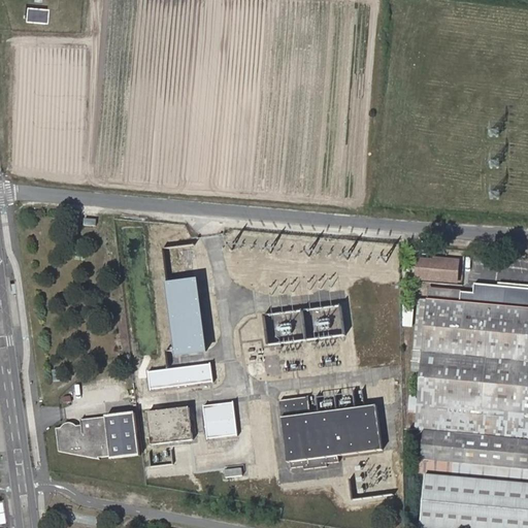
[(47,9),(28,8),(27,21),(46,22),(47,9)]
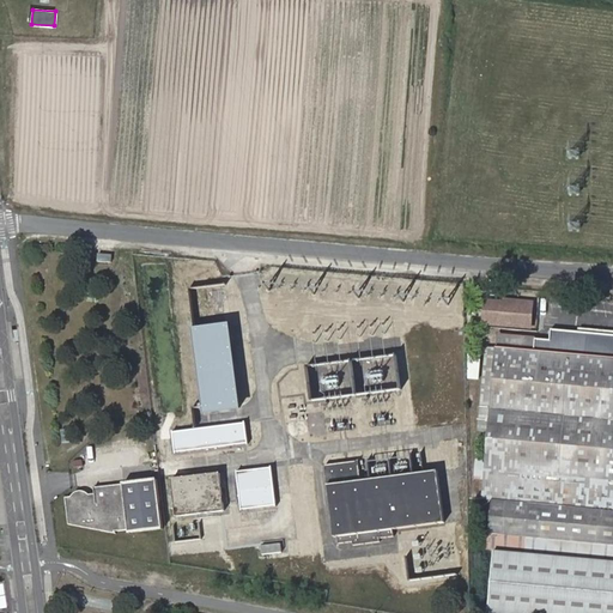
[(533,327),(535,303),(507,299),(507,303),(487,302),(486,323),(533,327)]
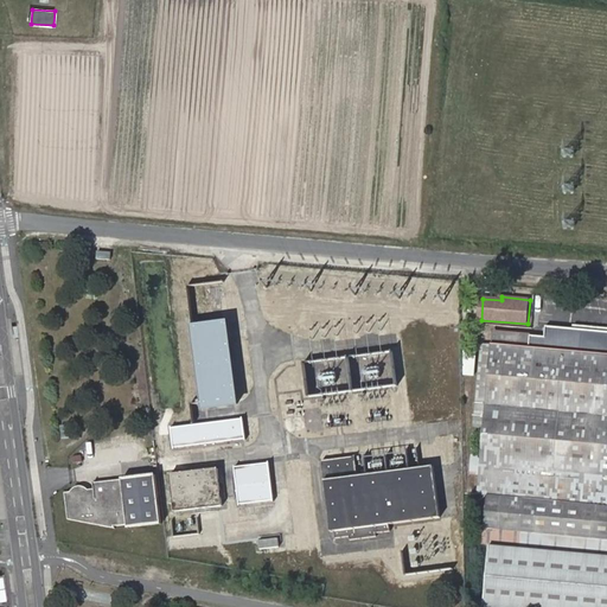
[(192,325),(189,325),(199,410),(236,406),(225,320),(192,325)]
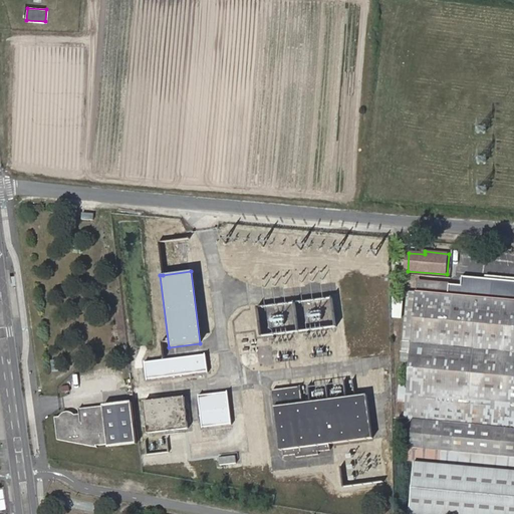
[(513,281),(462,277),(462,286),(513,290),(513,281)]
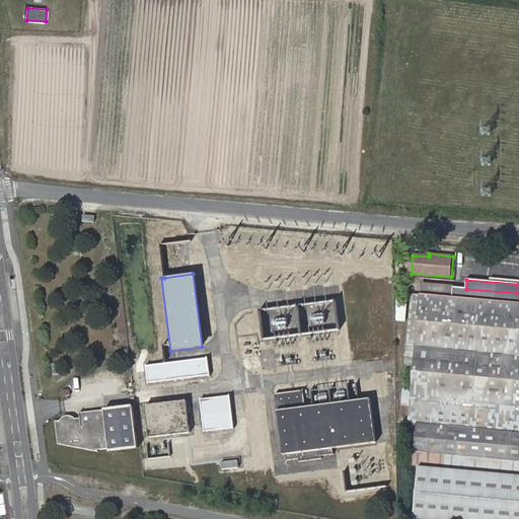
[(411,283),(400,283),(398,300),(409,301),(411,283)]
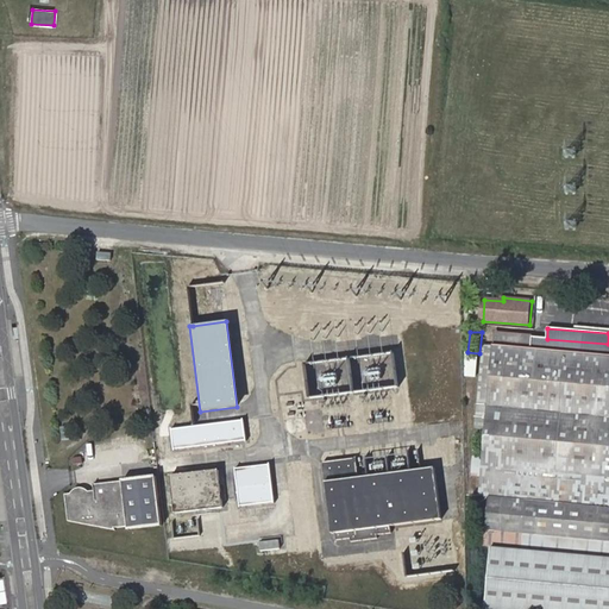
[(608,344),(547,339),(496,334),(495,345),(484,345),(478,400),(489,401),(482,494),(502,496),(526,498),(523,532),(608,539),(608,344)]
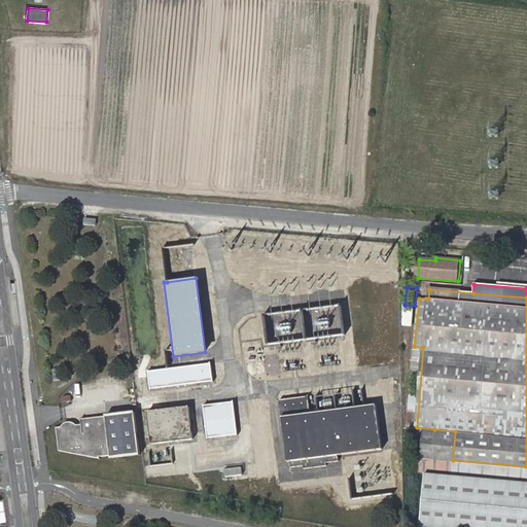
[(210,364),(147,372),(149,388),(212,381),(210,364)]
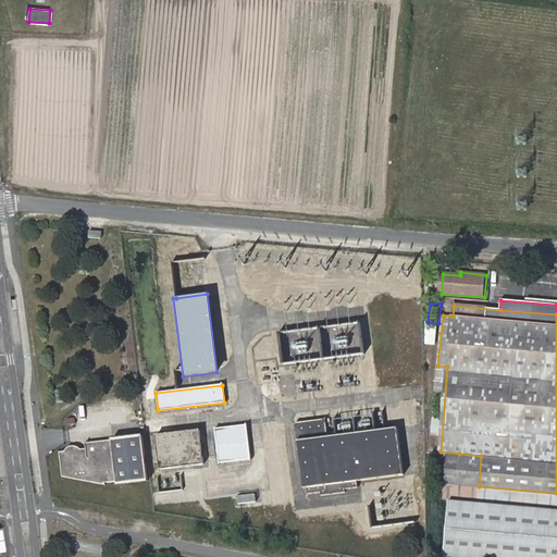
[(63,390),(56,391),(58,401),(65,401),(63,390)]
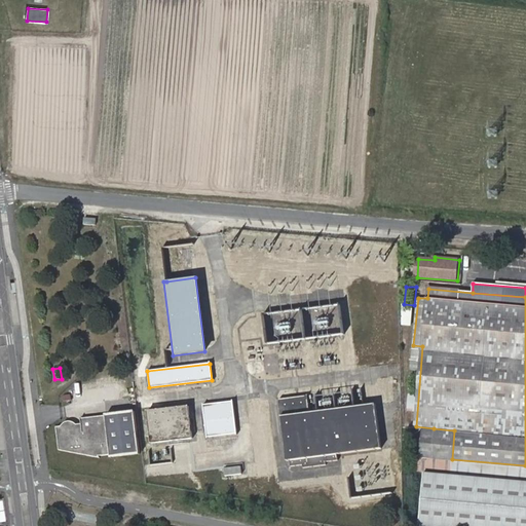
[(409,395),(409,409),(417,410),(418,395),(409,395)]
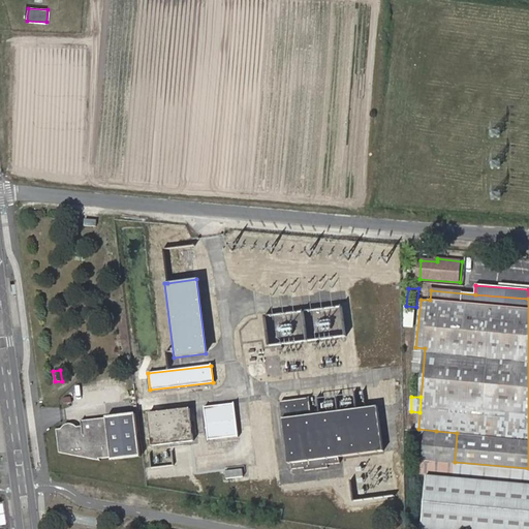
[(281,404),(283,419),(313,415),(311,401),(281,404)]
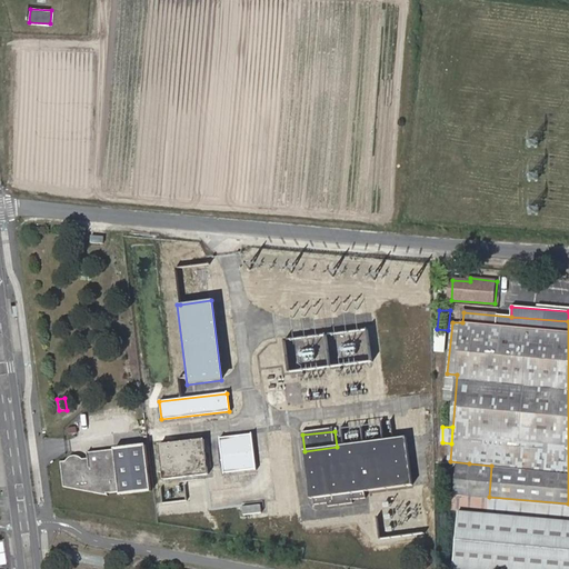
[(250,436),(218,439),(222,476),(253,473),(250,436)]
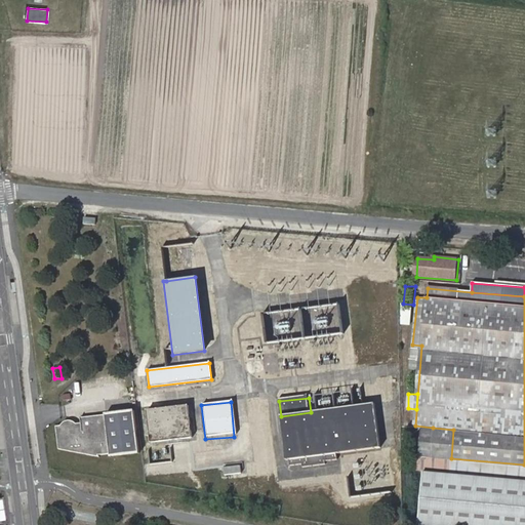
[(317,411),(311,412),(281,416),(285,460),(289,459),(290,465),(301,463),(301,468),(325,465),(324,462),(337,461),(336,455),(381,449),(374,404),(354,407),(335,409),(317,411)]
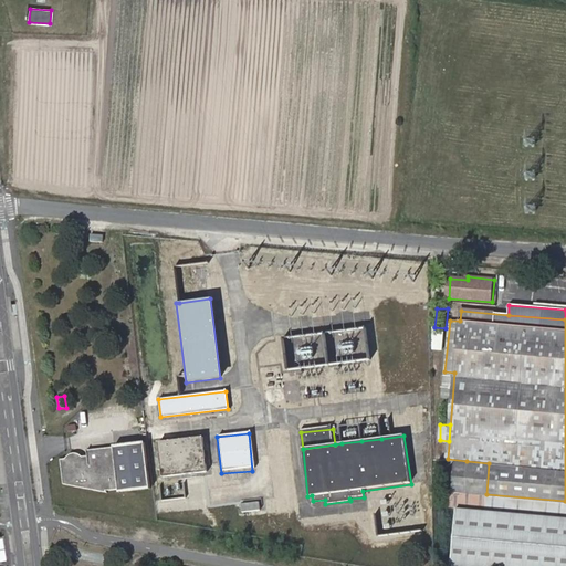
[(200,438),(161,441),(166,475),(206,471),(200,438)]
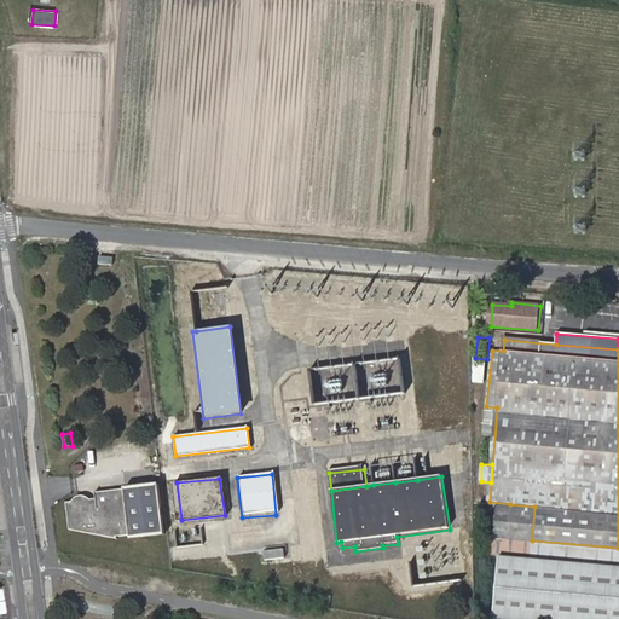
[(161,486),(125,490),(129,534),(129,537),(166,533),(166,532),(161,486)]
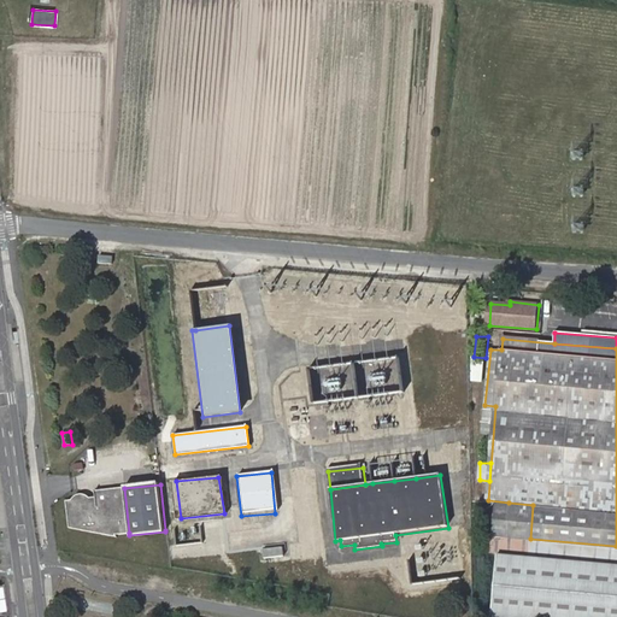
[(124,488),(100,491),(100,495),(93,497),(89,494),(83,494),(82,494),(78,495),(76,497),(75,499),(68,499),(71,527),(112,539),(113,534),(129,533),(124,488)]
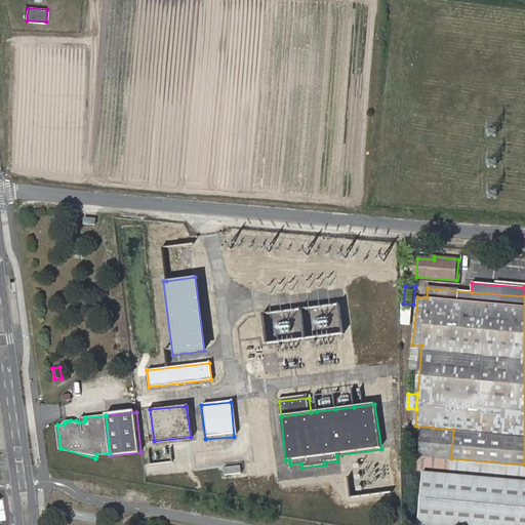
[(466,524),(524,524),(524,465),(451,458),(453,430),(433,428),(429,468),(437,469),(432,522),(466,524)]
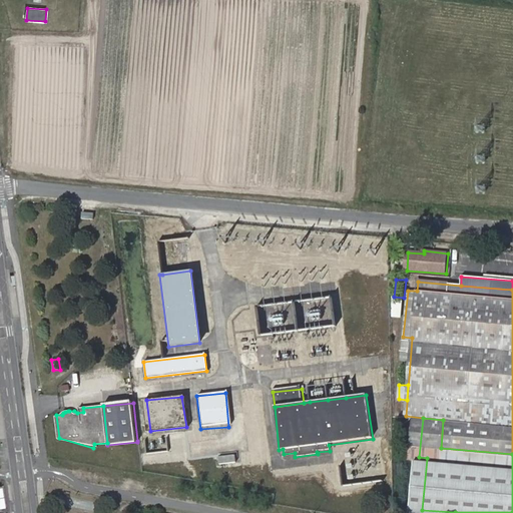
[(237,453),(220,452),(220,463),(237,464),(237,453)]
